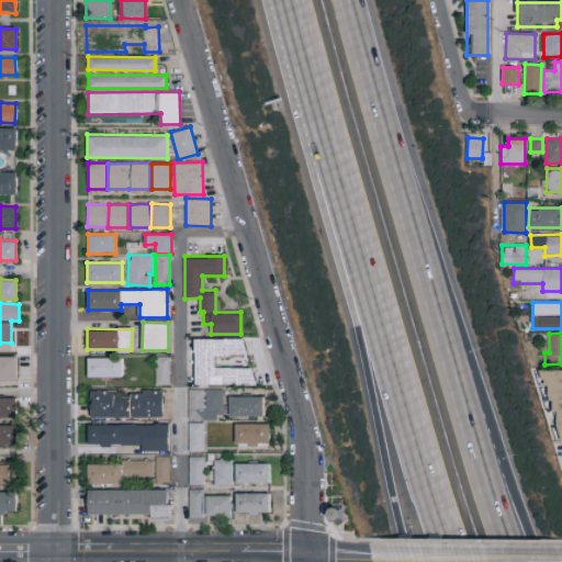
[(193,338),(194,385),(254,384),(254,367),(214,367),(214,356),(245,355),(245,337),(193,338)]
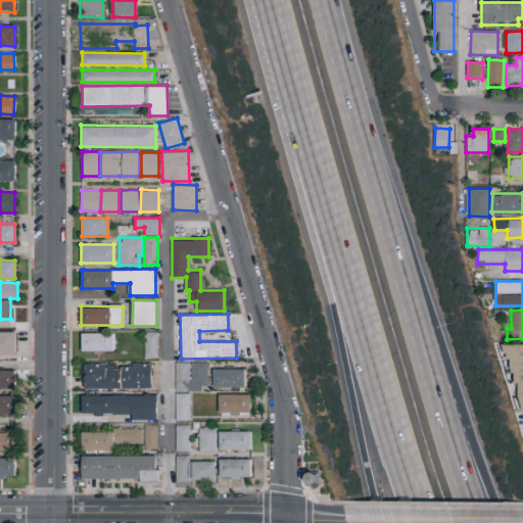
[(15,331),(0,330),(0,353),(14,353),(15,331)]
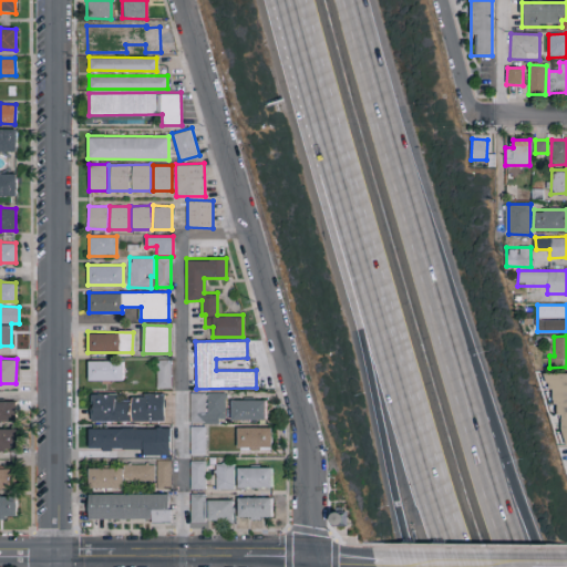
[(171,360),(156,359),(156,388),(171,389),(171,360)]
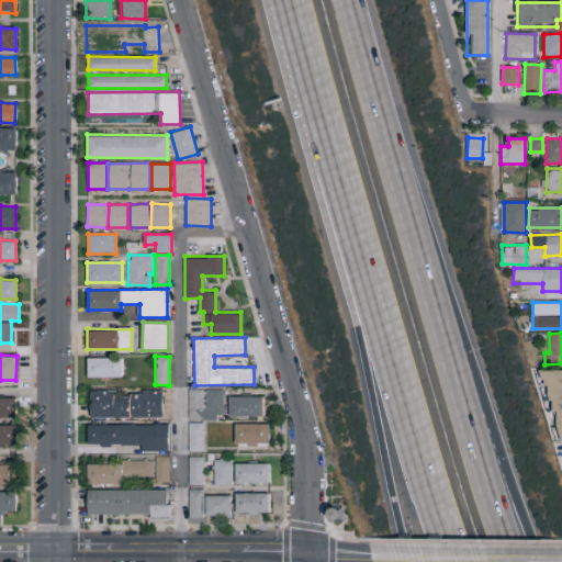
[(121,377),(121,357),(87,358),(88,377),(121,377)]
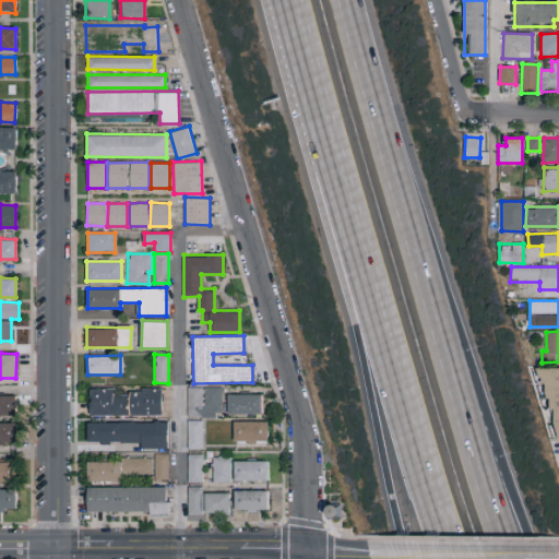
[(558,367),(548,367),(548,438),(558,438),(558,367)]
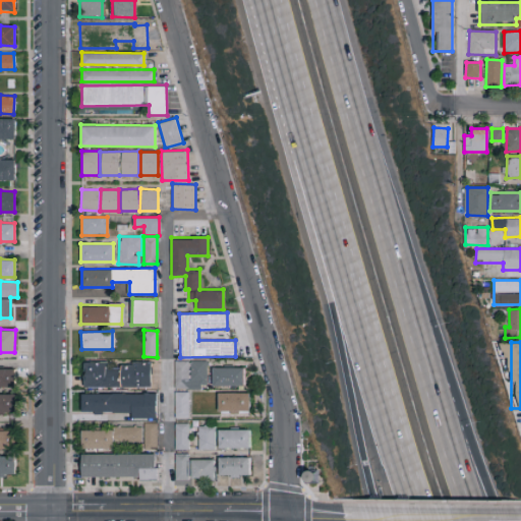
[(188,360),(174,361),(174,388),(208,387),(207,360),(188,360)]
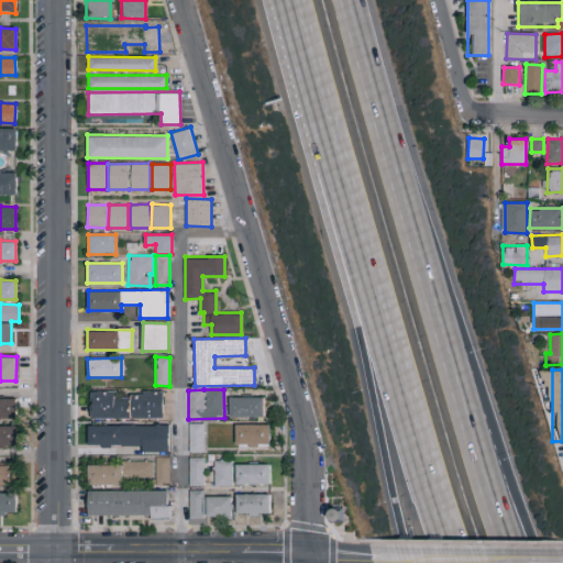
[(130,418),(130,398),(114,398),(114,390),(90,390),(90,417),(130,418)]
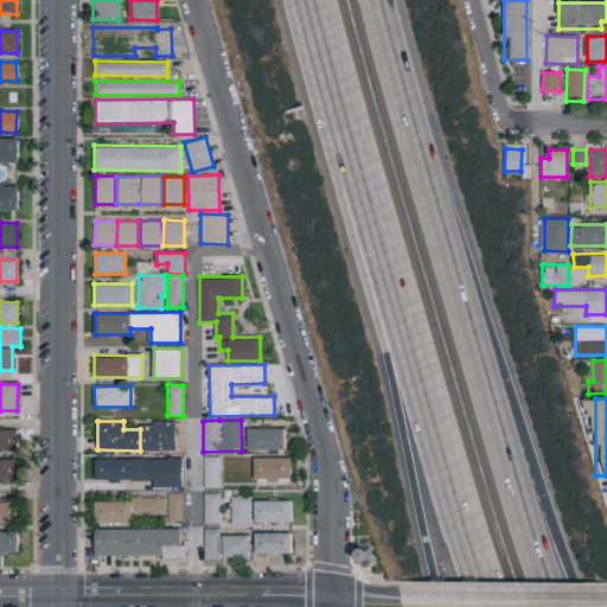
[(141,449),(176,451),(176,422),(141,422),(141,449)]
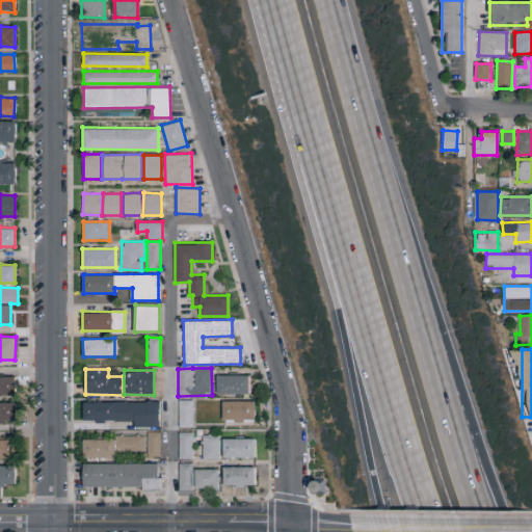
[(249,393),(248,374),(217,375),(217,394),(249,393)]
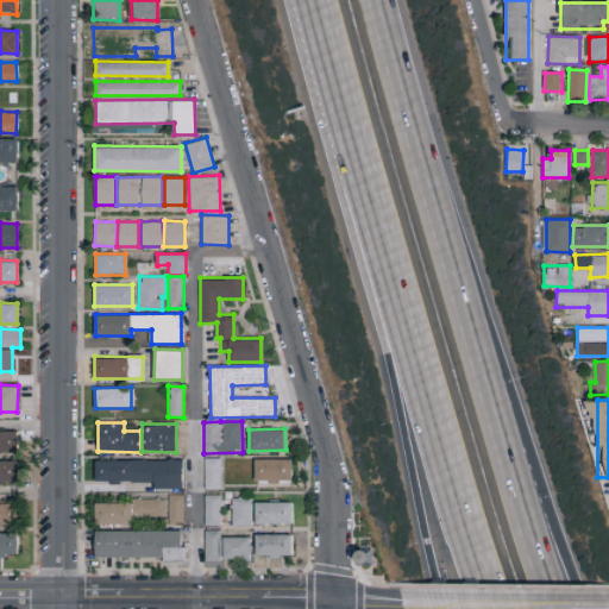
[(0,451),(18,452),(17,429),(0,429),(0,451)]
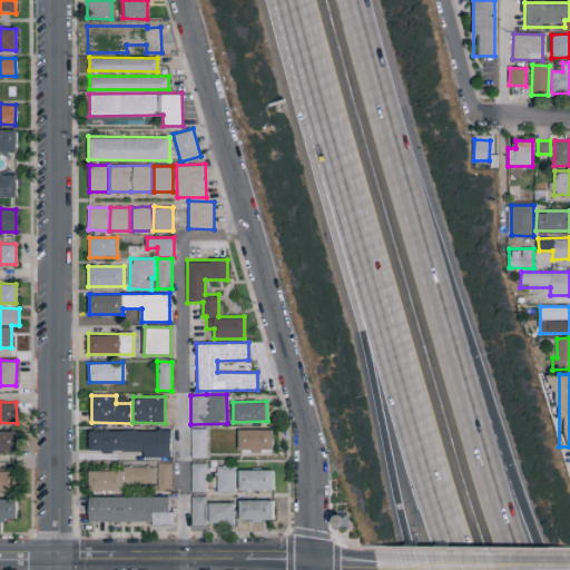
[(205,428),(189,429),(190,458),(206,457),(205,428)]
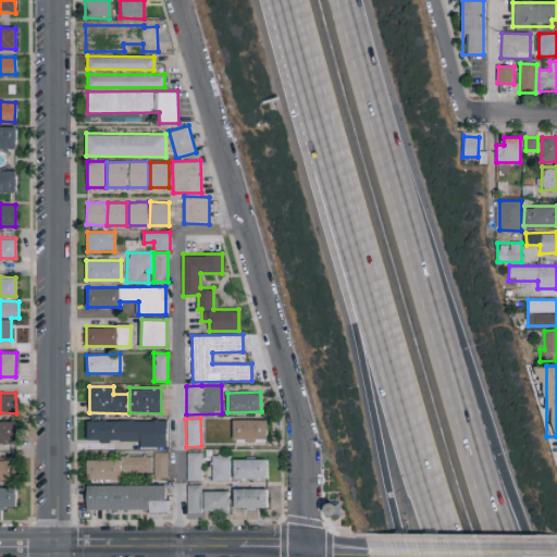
[(233,419),(232,438),(267,440),(267,419),(233,419)]
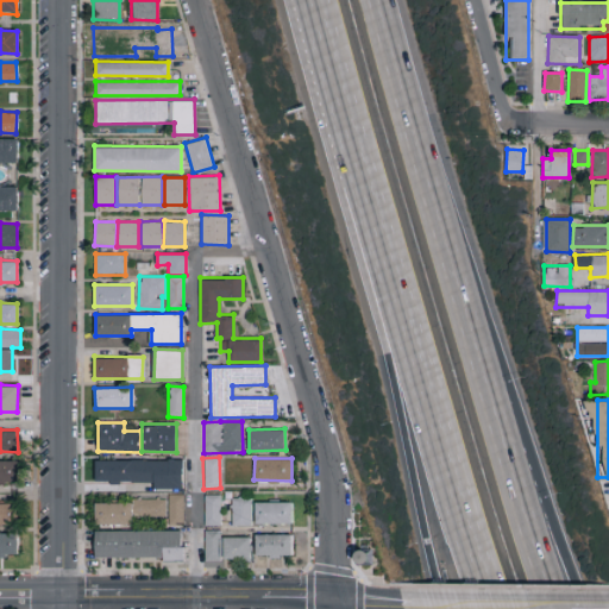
[(17,460),(0,459),(0,482),(17,482),(17,460)]
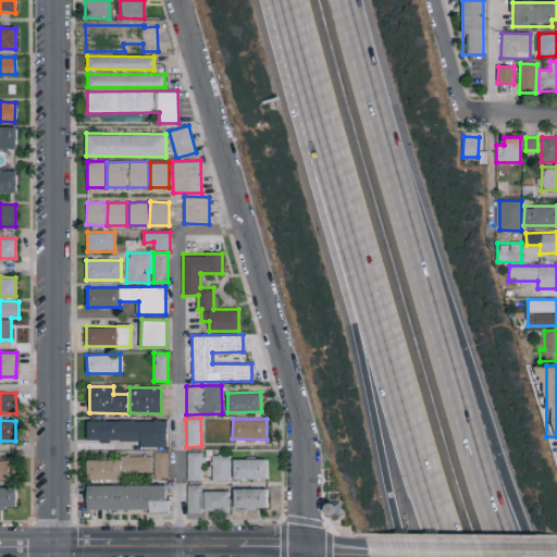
[(166,420),(86,421),(87,441),(140,440),(140,447),(168,446),(166,420)]
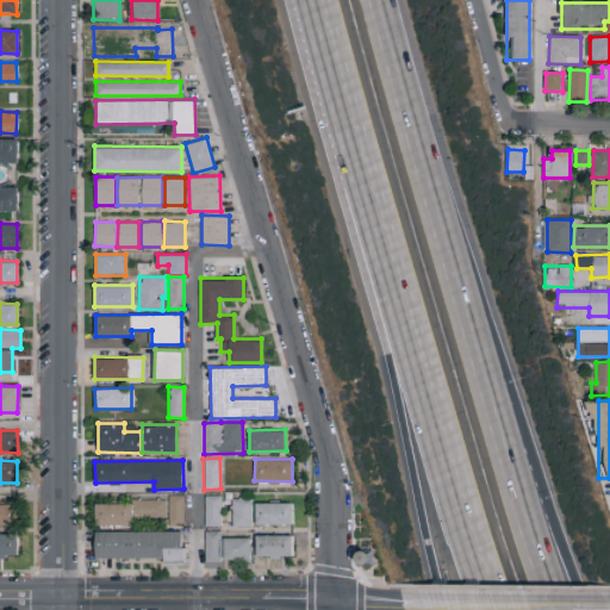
[(184,496),(168,495),(168,527),(184,527),(184,496)]
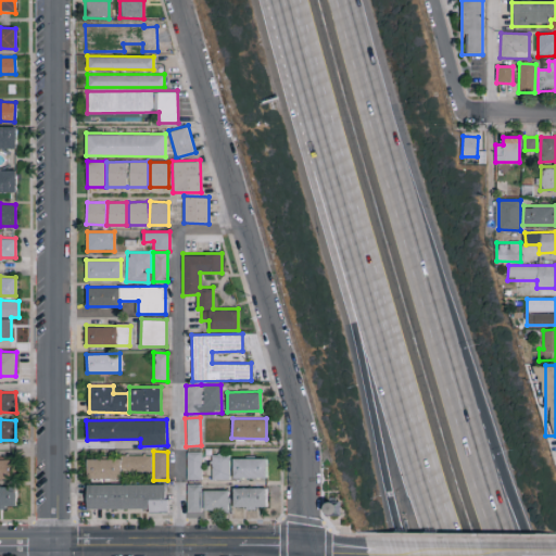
[(151,456),(123,455),(123,471),(151,471),(151,456)]
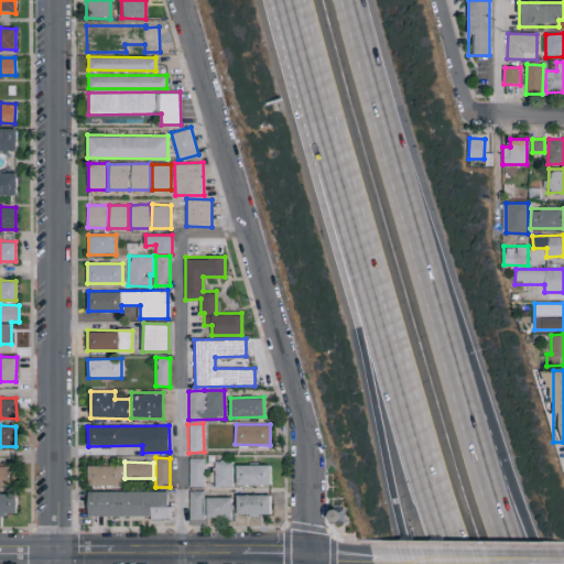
[(208,490),(208,464),(194,464),(195,490),(208,490)]
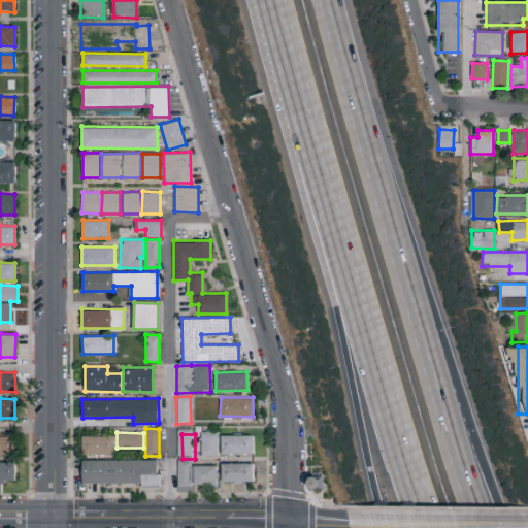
[(0,454),(13,455),(14,436),(0,435),(0,454)]
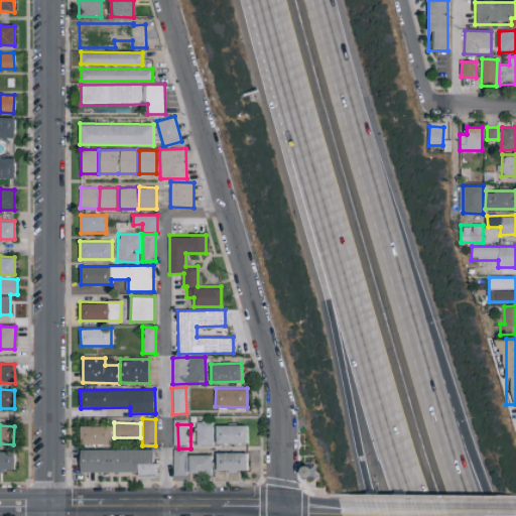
[(112,443),(112,425),(80,426),(80,443),(112,443)]
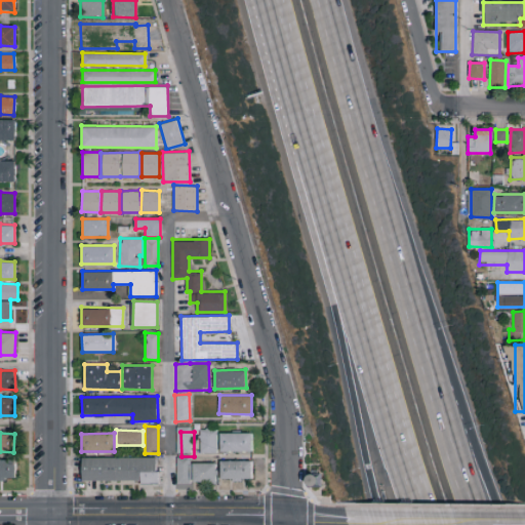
[(220,435),(214,435),(214,433),(209,433),(209,435),(204,436),(204,456),(220,456),(220,435)]
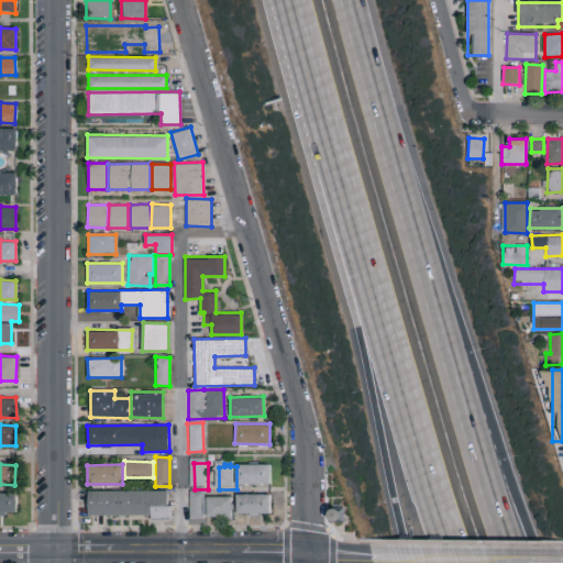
[(276,470),(241,470),(242,487),(276,487),(276,470)]
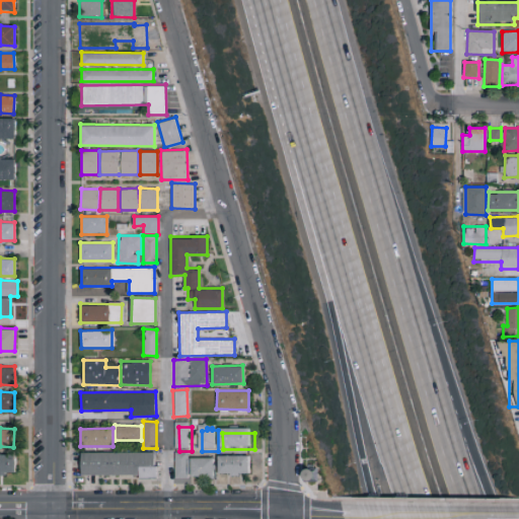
[(155,452),(81,452),(81,474),(155,475),(155,452)]
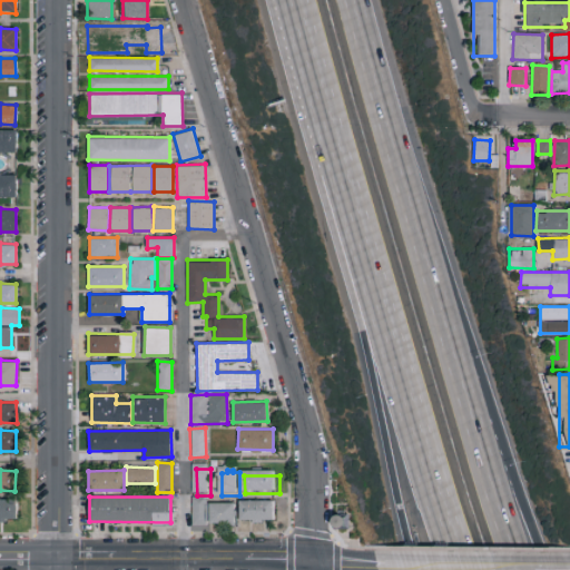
[(17,499),(0,498),(0,519),(16,519),(17,499)]
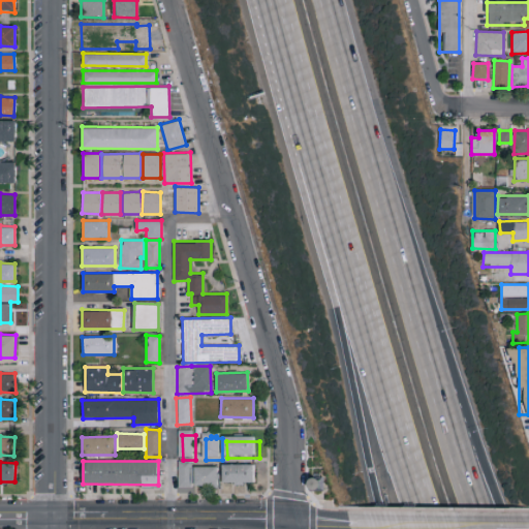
[(222,469),(199,469),(199,471),(197,471),(196,465),(183,465),(182,491),(195,491),(195,488),(223,488),(222,469)]
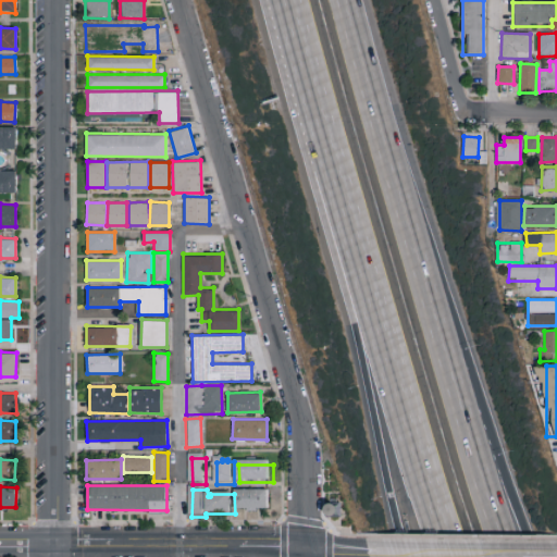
[(273,491),(239,492),(240,510),(273,510),(273,491)]
